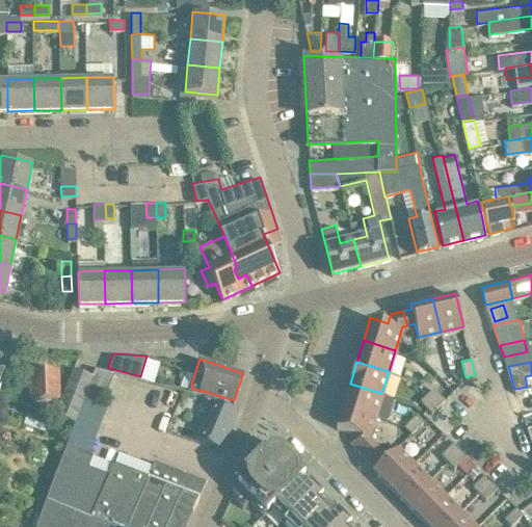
[(100,402),(113,369),(108,368),(108,369),(96,366),(92,374),(84,396),(100,402)]
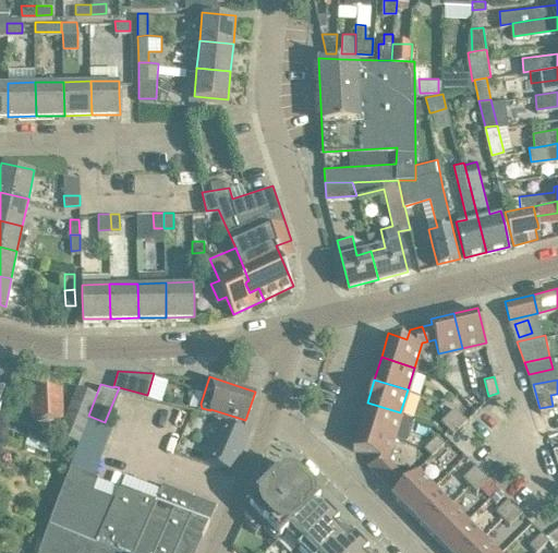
[(88,416),(97,393),(77,385),(59,433),(77,441),(88,416)]
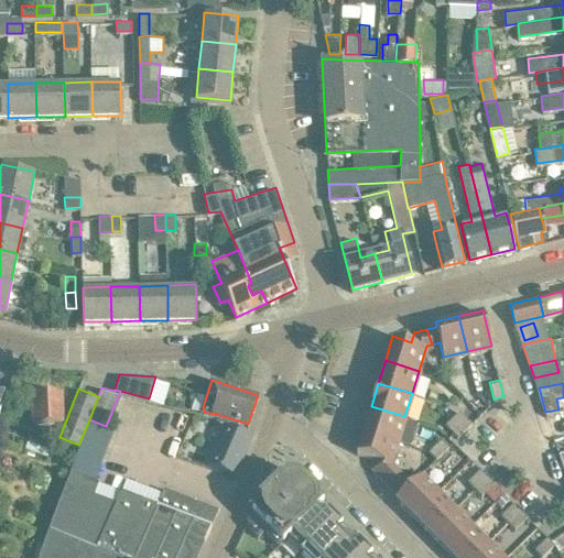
[(62,390),(32,391),(33,422),(63,420),(62,390)]
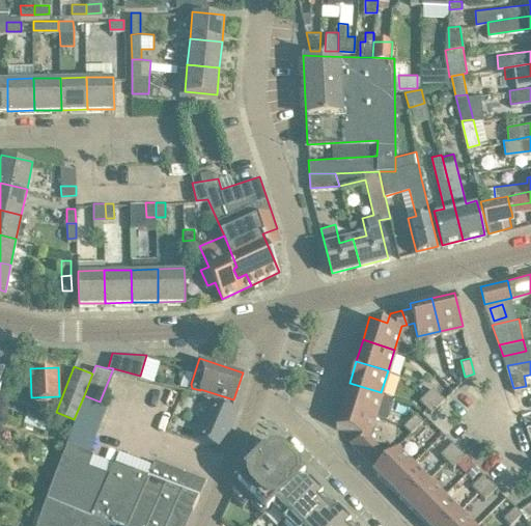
[(438,404),(452,388),(441,377),(425,391),(438,404)]
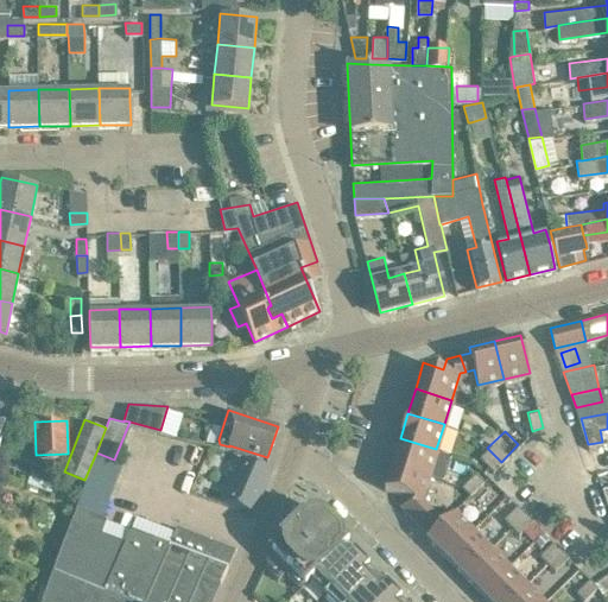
[(436,449),(400,438),(392,462),(429,474),(436,449)]
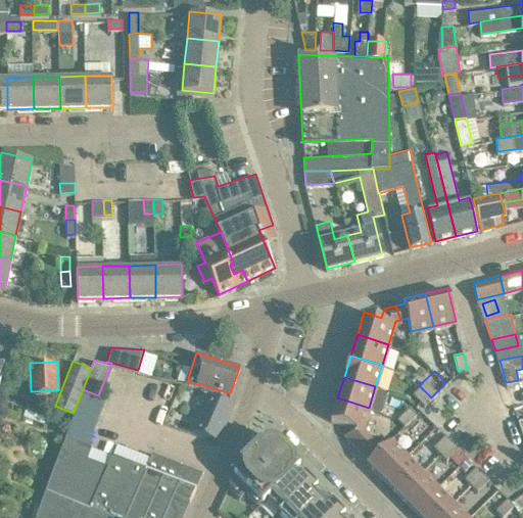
[(507,387),(514,408),(522,404),(522,397),(518,383),(507,387)]
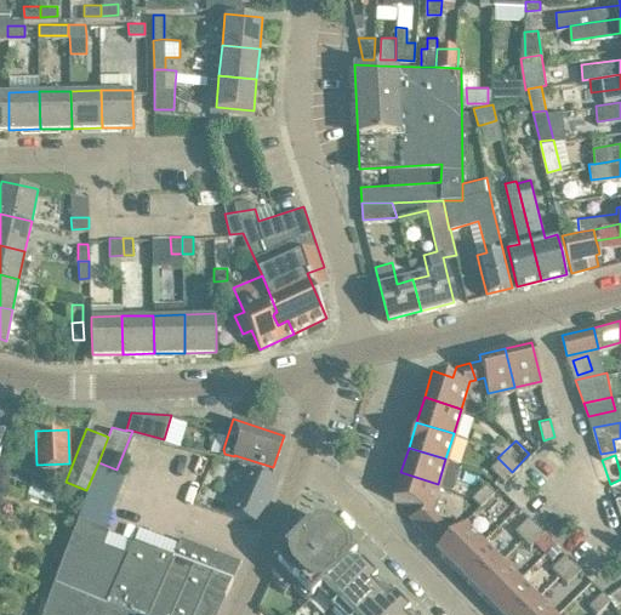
[(512,472),(497,457),(490,466),(505,479),(512,472)]
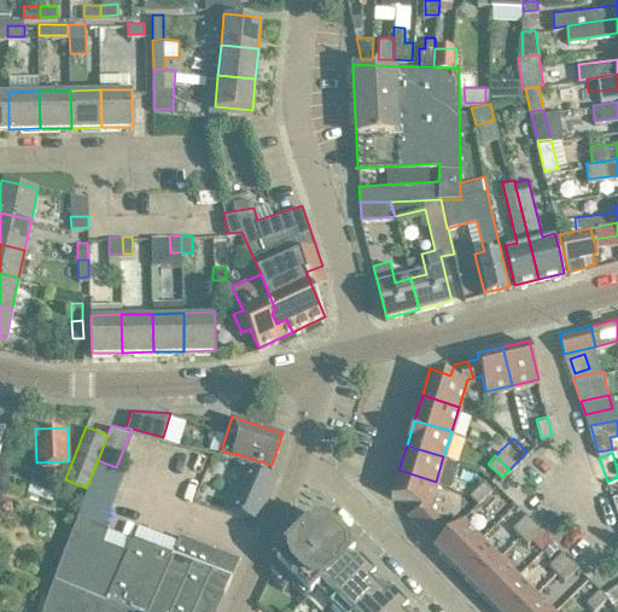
[(214,611),(239,557),(216,547),(179,534),(172,551),(162,547),(133,536),(127,549),(103,541),(109,526),(103,524),(123,470),(116,467),(98,460),(86,488),(76,514),(79,516),(73,528),(54,580),(105,598),(138,611),(214,611)]
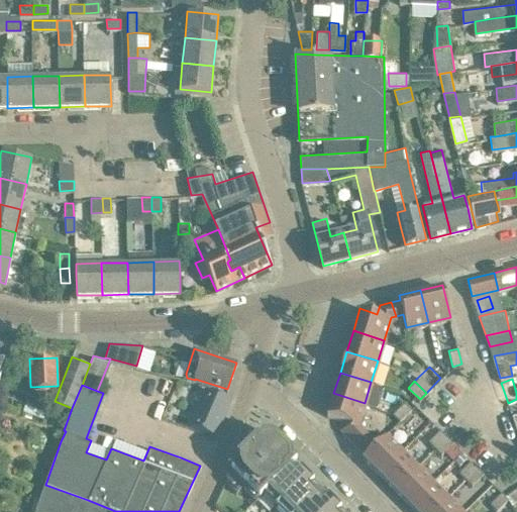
[(231,397),(225,395),(206,386),(189,425),(215,434),(215,435),(231,397)]
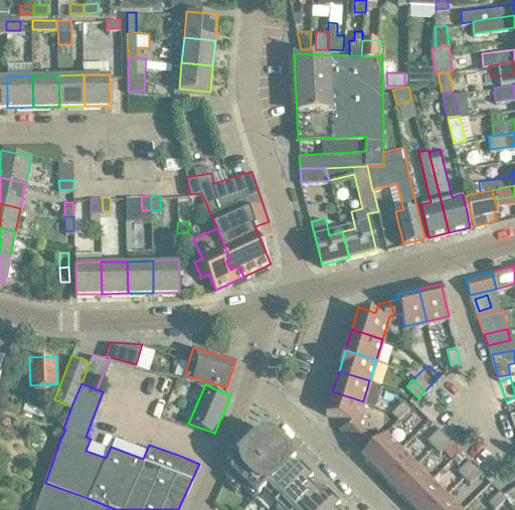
[(364,429),(357,421),(363,401),(332,391),(326,412),(342,417),(339,427),(352,440),(364,429)]
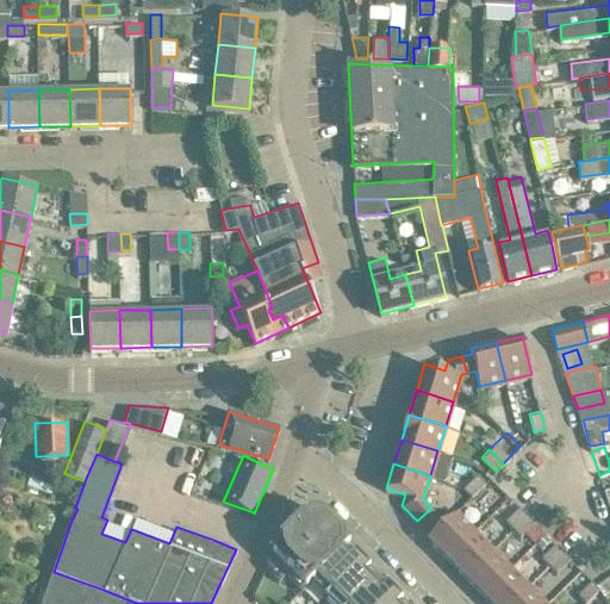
[(485,480),(478,473),(464,486),(471,494),(485,480)]
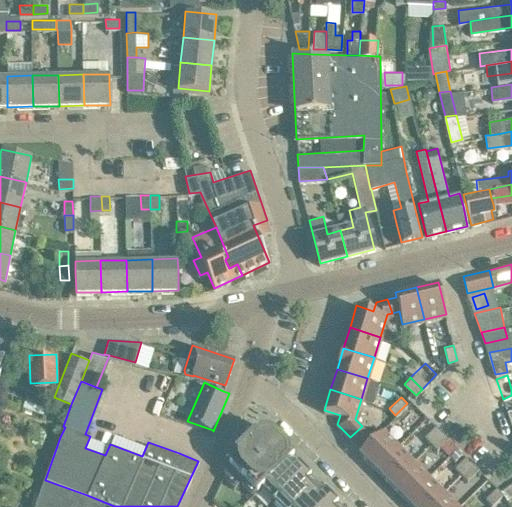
[(430,442),(442,431),(436,424),(424,436),(430,442)]
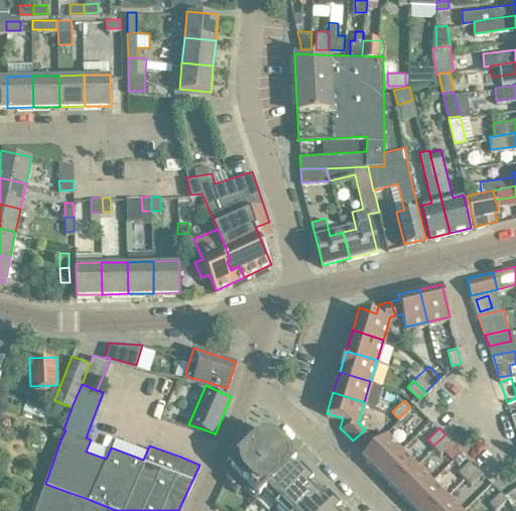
[(296,458),(267,428),(230,466),(225,479),(236,490),(241,484),(255,498),(262,492),(261,491),(292,460),(293,461),(296,458)]
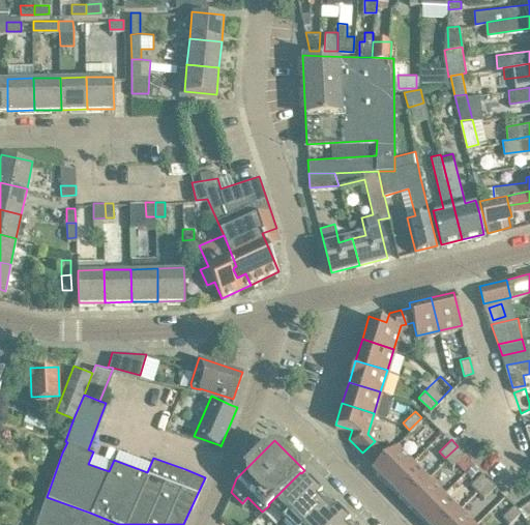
[(395,443),(386,453),(375,441),(362,453),(375,465),(373,467),(389,484),(413,460),(395,443)]
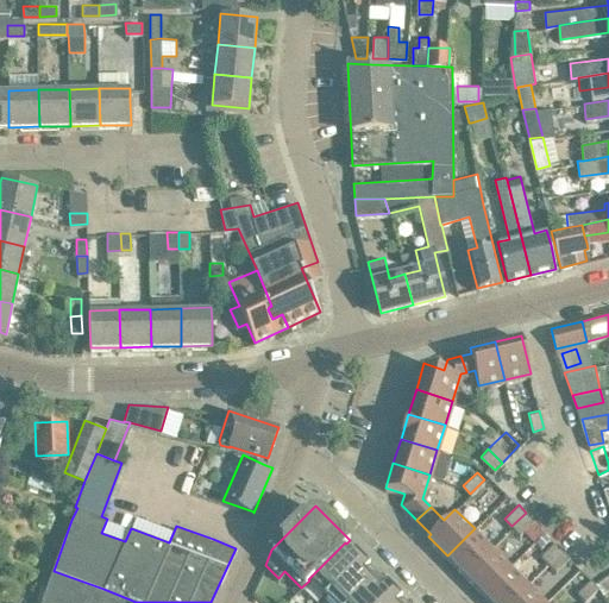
[(520,534),(534,520),(526,513),(512,526),(520,534)]
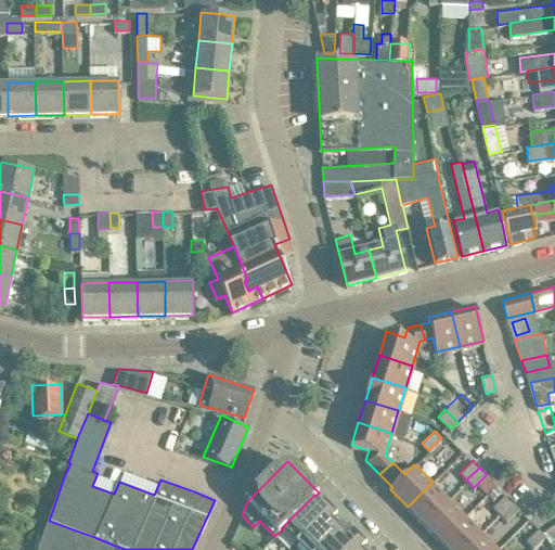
[(423,523),(448,498),(433,482),(408,507),(423,523)]
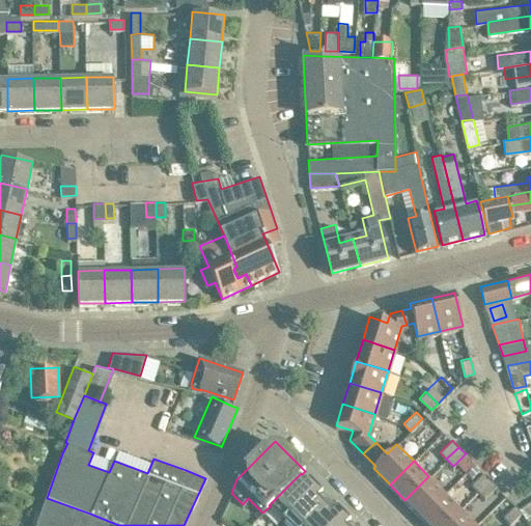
[(478,491),(490,479),(483,472),(471,485),(478,491)]
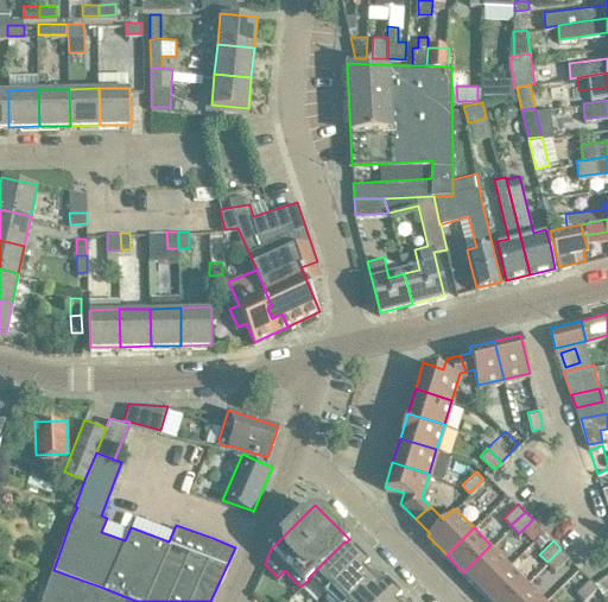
[(324,594),(365,555),(365,551),(353,550),(346,543),(344,542),(308,578),(309,580),(324,594)]
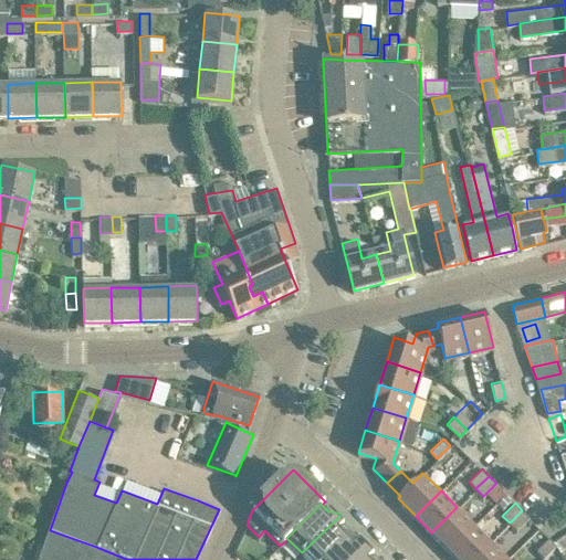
[(447,548),(473,522),(457,507),(431,532),(447,548)]
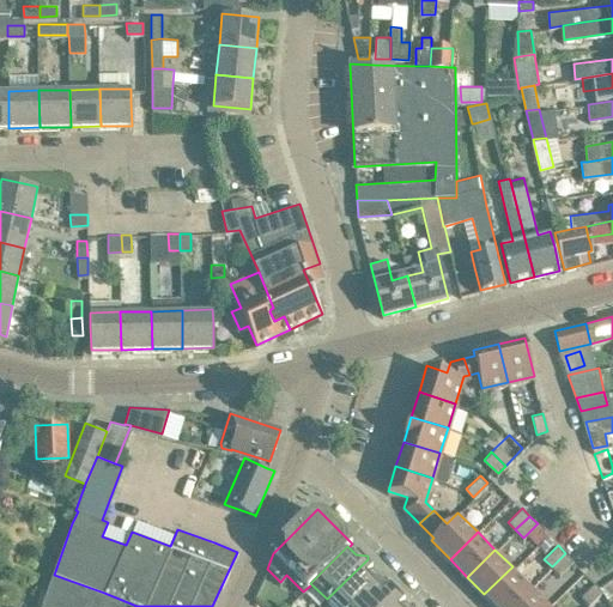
[(559,575),(574,560),(565,553),(552,566),(559,575)]
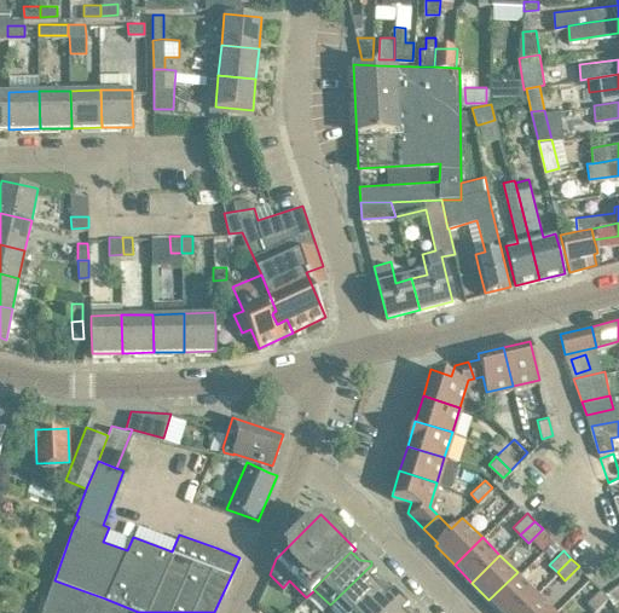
[(337,612),(354,612),(383,584),(375,576),(375,565),(371,565),(330,605),(337,612)]
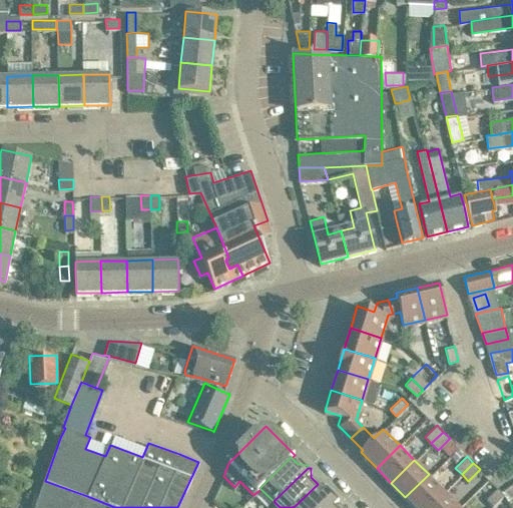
[(415,507),(427,507),(445,491),(429,474),(405,497),(415,507)]
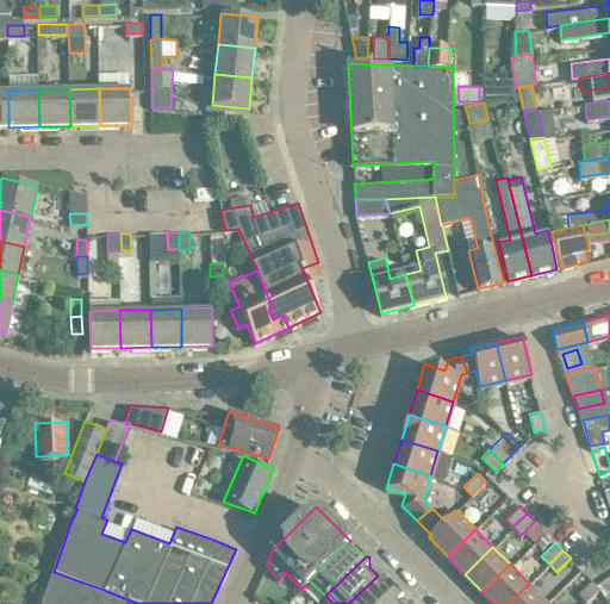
[(136,603),(104,590),(54,572),(44,599),(42,603),(136,603)]
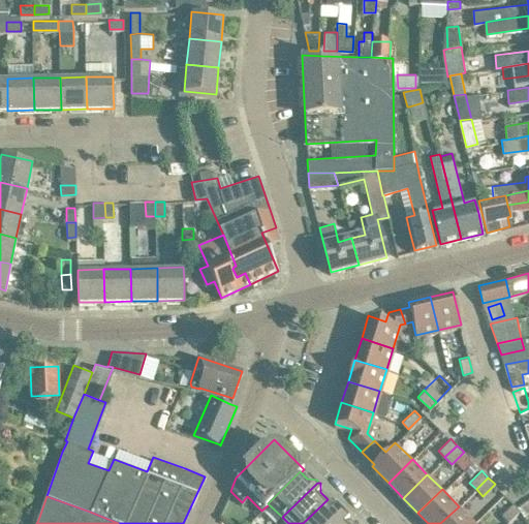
[(528,498),(518,506),(524,515),(528,511),(528,498)]
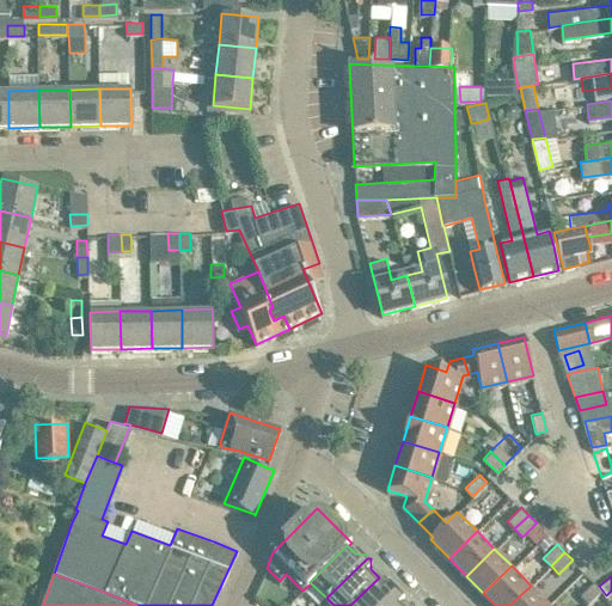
[(383,605),(399,591),(399,587),(387,587),(379,577),(350,605),(383,605)]
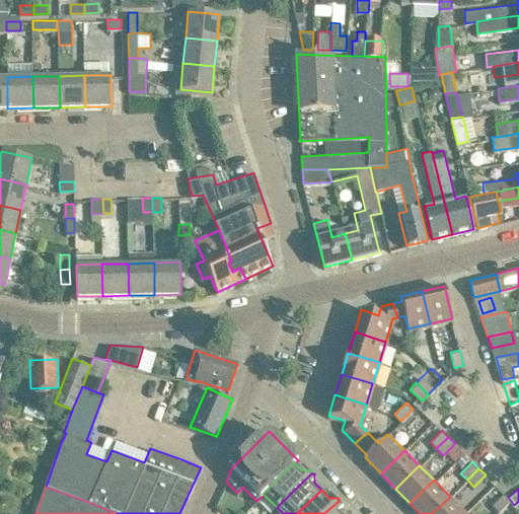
[(510,500),(504,494),(493,505),(498,511),(510,500)]
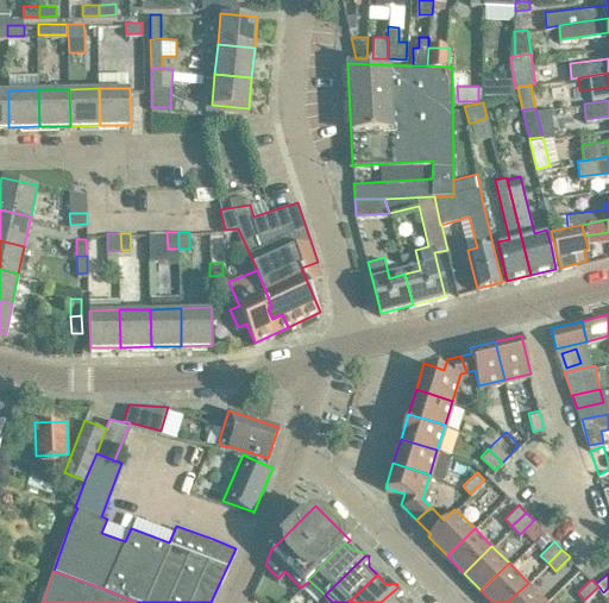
[(541,602),(545,600),(528,583),(507,602),(541,602)]
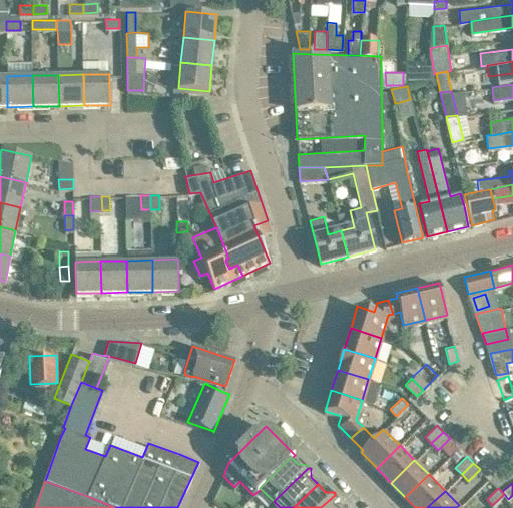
[(338,495),(335,495),(321,507),(341,507),(338,505),(338,495)]
